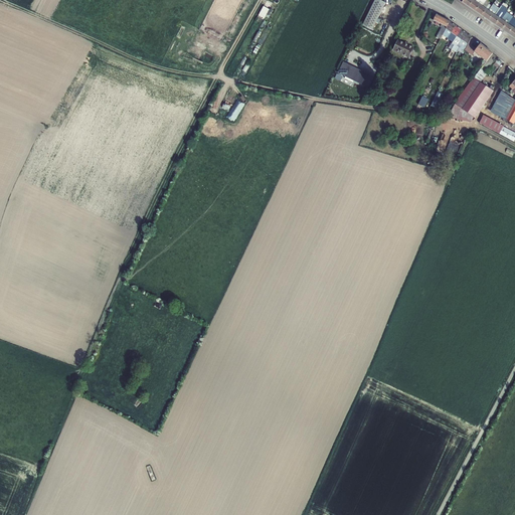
[(380,0),(372,0),(361,24),(371,29),(384,2),(380,0)]
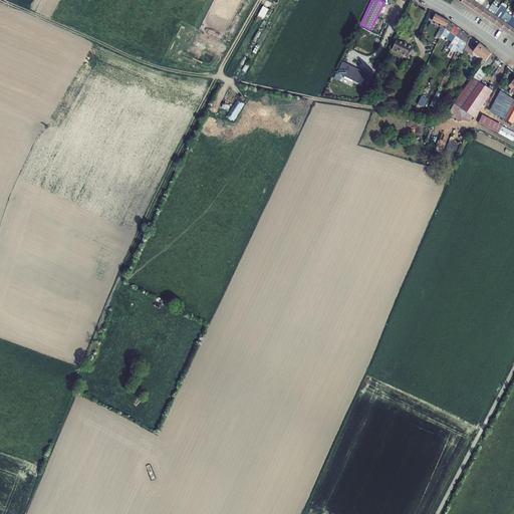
[(471,4),(469,8),(475,12),(477,9),(480,10),(482,6),(484,3),(480,1),(480,0),(476,0),(475,2),(473,5),(471,4)]
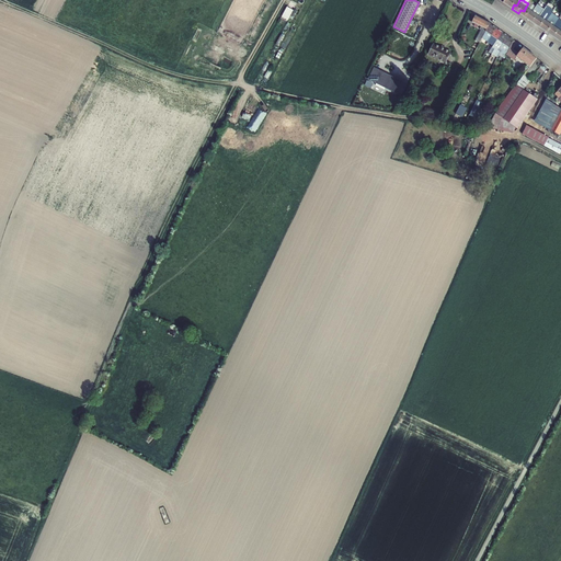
[(521,10),(518,13),(526,18),(528,14),(530,15),(533,12),(530,10),(534,3),(529,1),(529,2),(528,3),(526,7),(524,11),(521,10)]
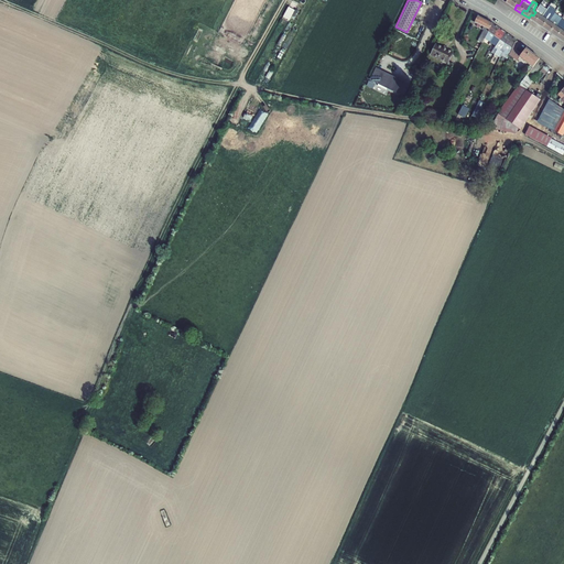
[(288,7),(282,17),(289,20),(294,10),(288,7)]
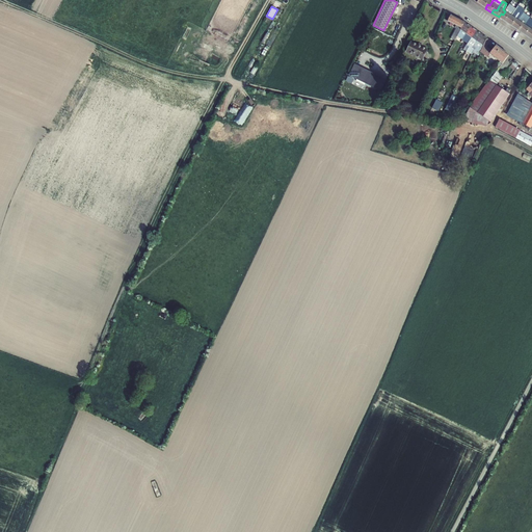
[(508,6),(505,11),(503,15),(501,14),(499,17),(506,22),(508,18),(510,20),(512,16),(515,11),(513,9),(508,6)]
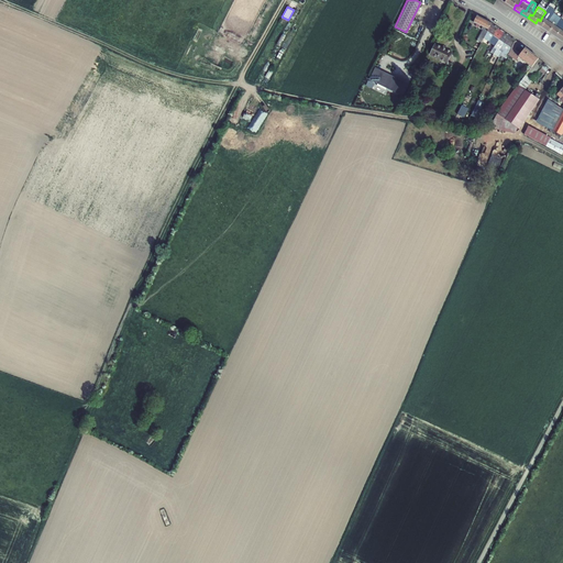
[(545,12),(542,17),(550,22),(553,17),(551,15),(545,12)]
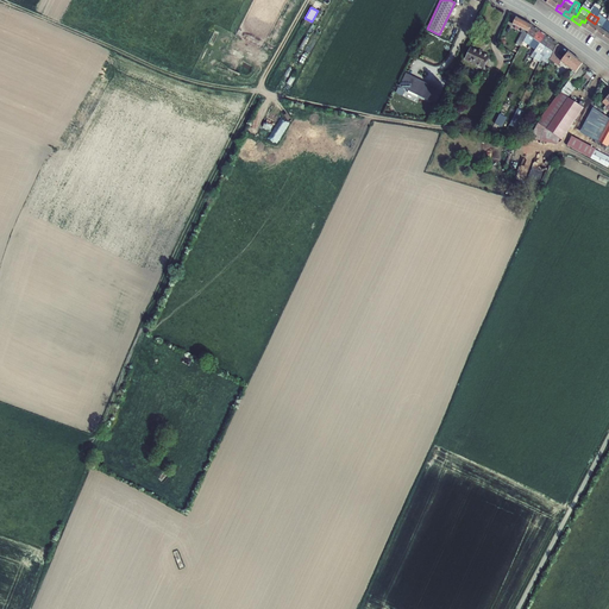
[(533,26),(516,18),(513,25),(523,31),(516,44),(521,46),(525,42),(525,41),(533,26)]
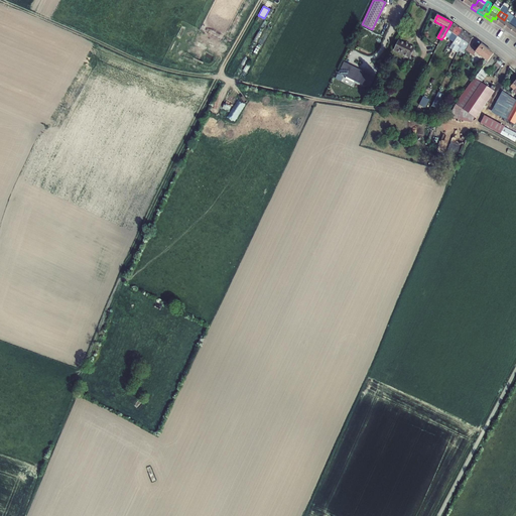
[(504,20),(497,15),(495,19),(493,17),(491,21),(497,25),(499,22),(502,23),(504,20)]
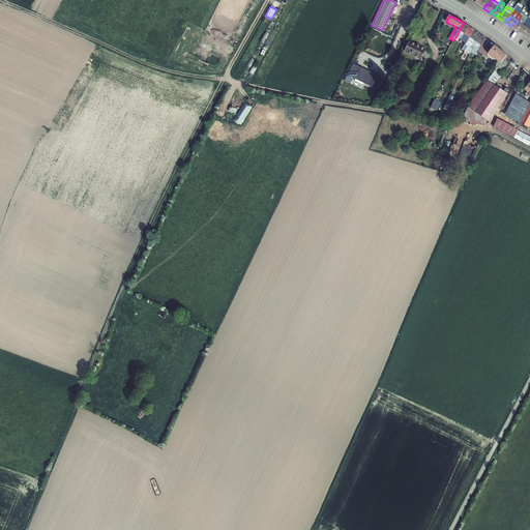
[(525,19),(521,16),(518,21),(524,25),(527,20),(525,19)]
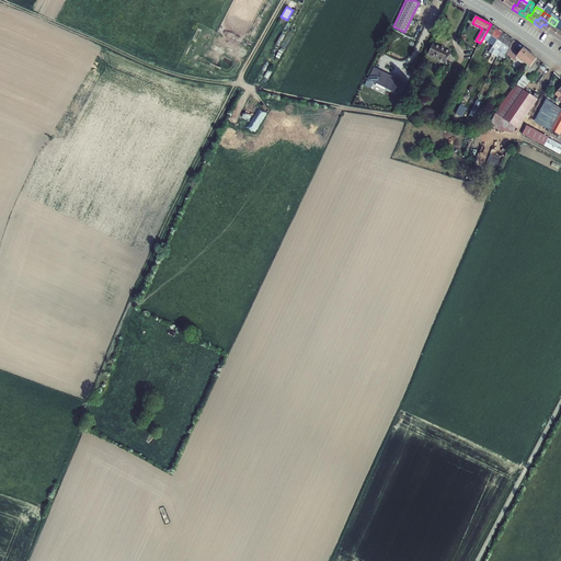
[(548,33),(556,37),(558,34),(560,35),(560,33),(560,23),(558,21),(554,26),(552,30),(550,29),(548,33)]
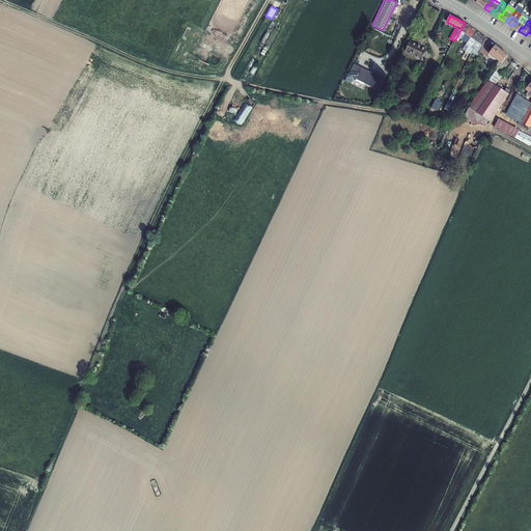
[(519,21),(516,24),(513,23),(511,26),(519,31),(521,27),(523,28),(525,25),(519,21)]
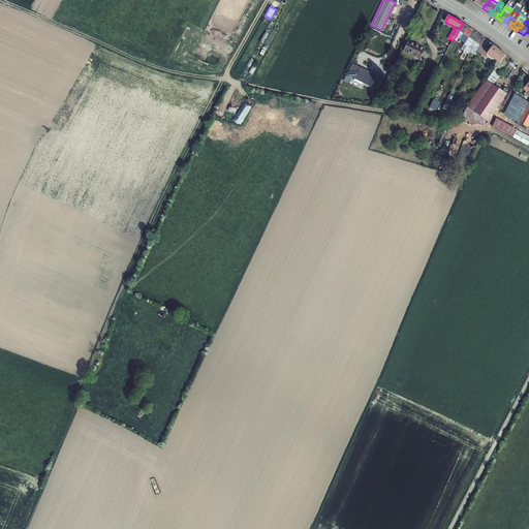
[(456,35),(456,36),(460,39),(464,34),(469,27),(463,23),(456,35)]
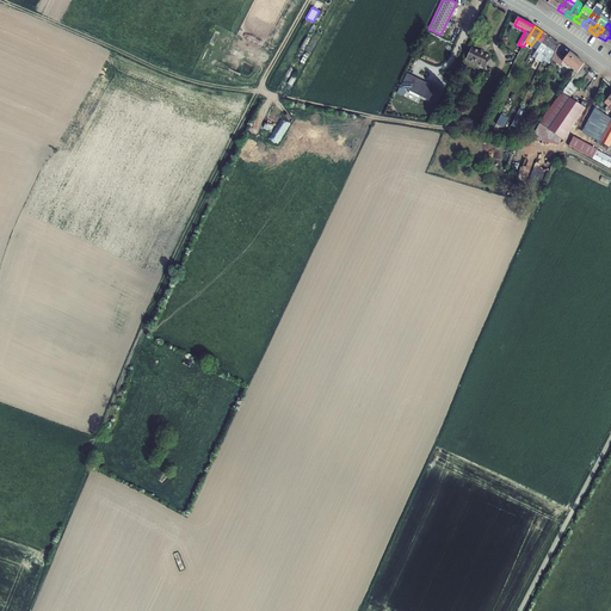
[(542,31),(536,39),(531,45),(534,47),(537,50),(542,44),(548,36),(542,31)]
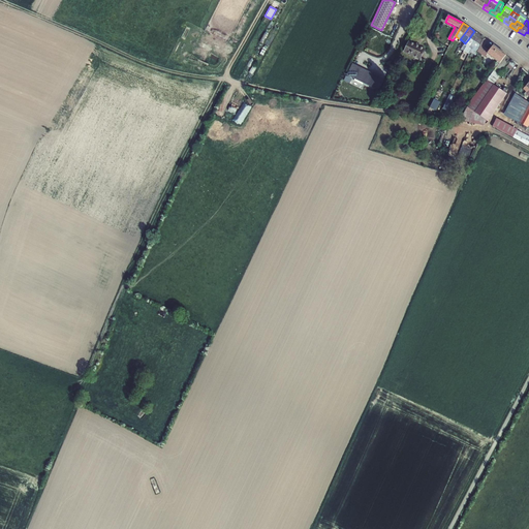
[(469,38),(465,43),(466,43),(470,48),(472,45),(473,43),(479,35),(474,31),(469,38)]
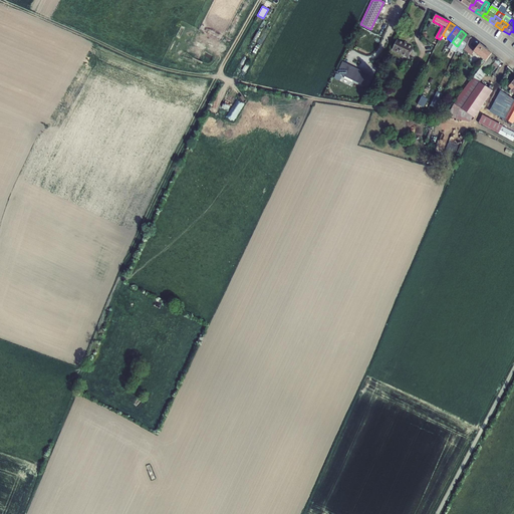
[(458,47),(464,52),(471,38),(471,37),(466,34),(460,42),(459,44),(457,46),(458,47)]
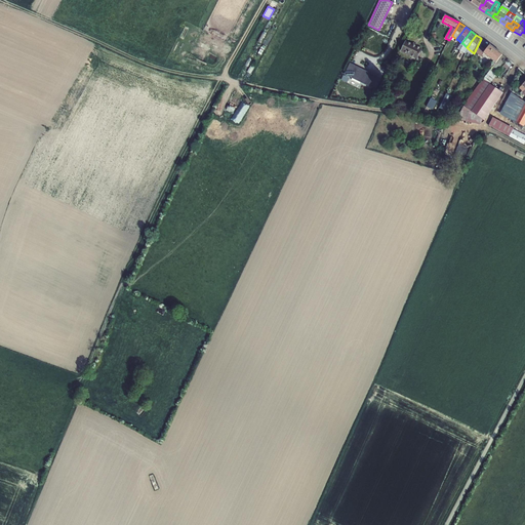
[(485,41),(481,39),(475,51),(482,56),(484,53),(486,51),(481,47),(485,41)]
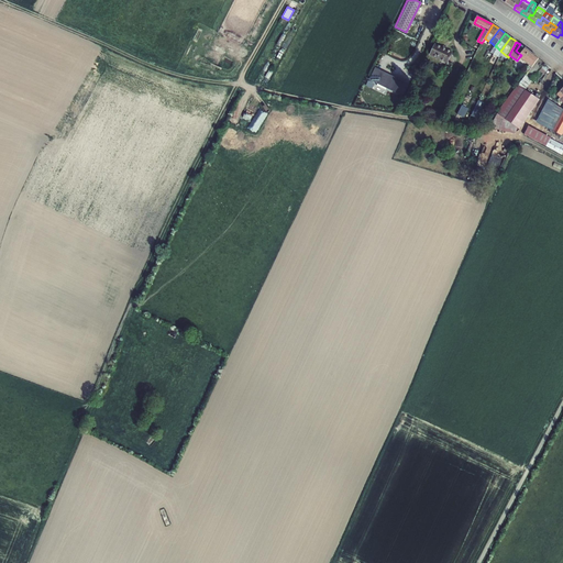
[(445,62),(451,52),(433,44),(429,54),(445,62)]
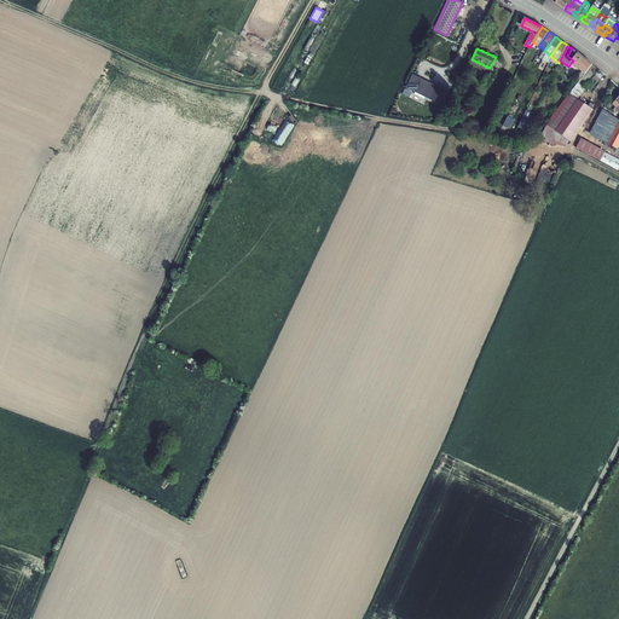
[(573,61),(571,63),(576,68),(582,71),(578,75),(582,79),(593,64),(579,53),(573,61)]
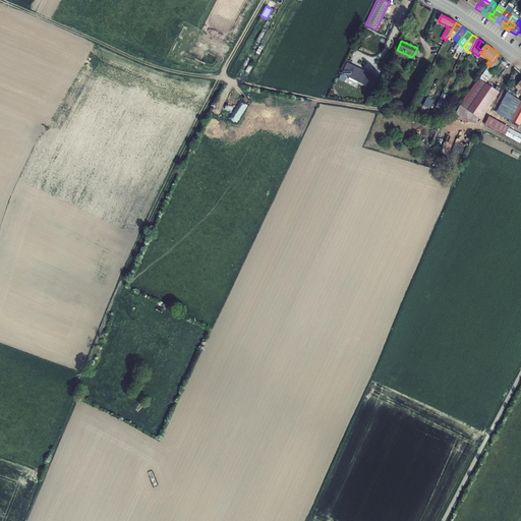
[(372,74),(347,63),(342,72),(349,75),(348,78),(356,82),(357,79),(367,84),(372,74)]
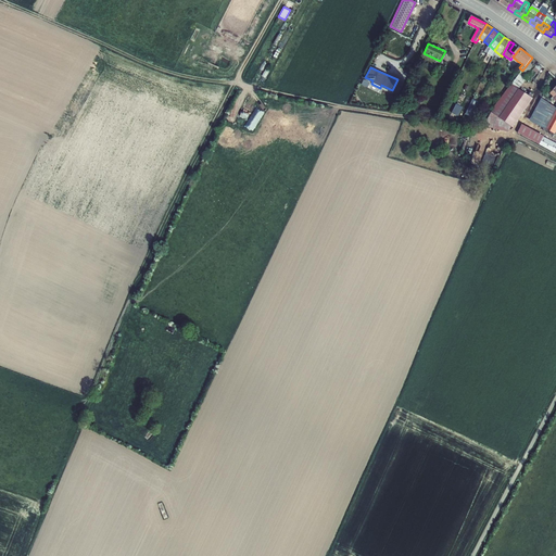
[(504,110),(520,119),(533,99),(518,89),(513,86),(498,106),(504,110)]
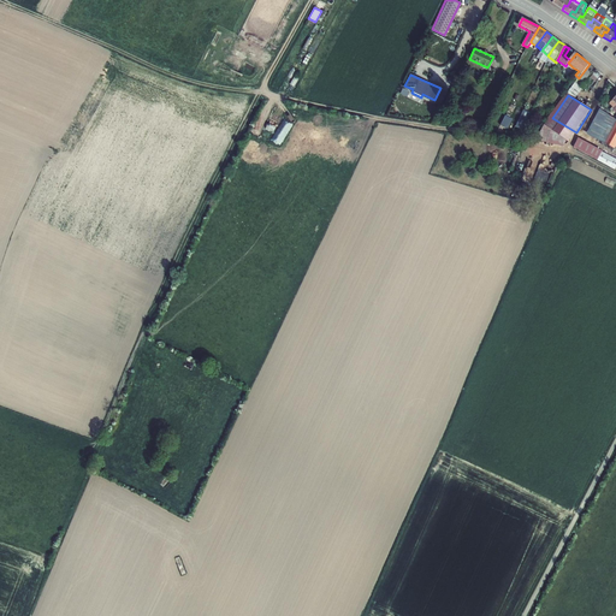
[(516,126),(525,130),(532,113),(523,110),(516,126)]
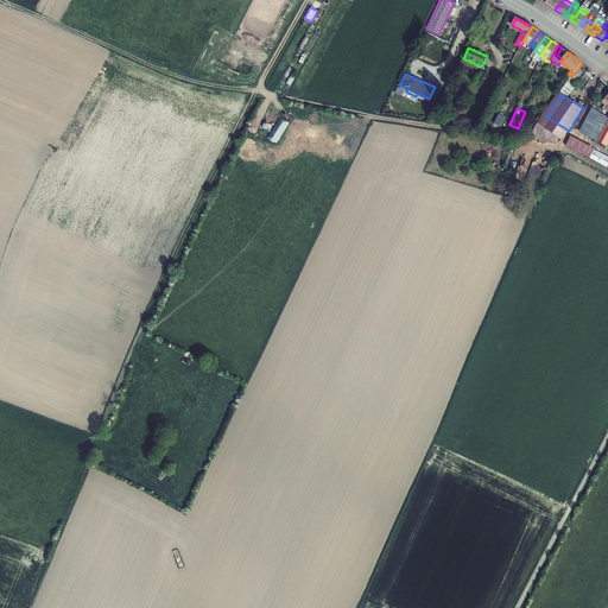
[(580,131),(599,141),(607,122),(607,116),(593,108),(580,131)]
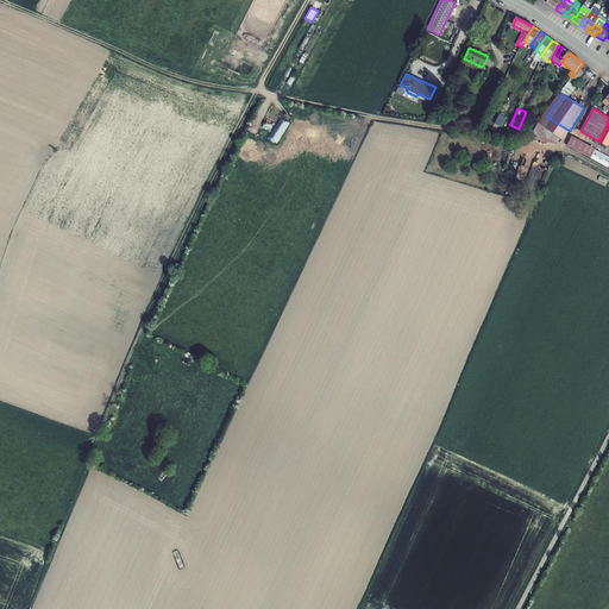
[(503,127),(509,117),(501,113),(496,124),(503,127)]
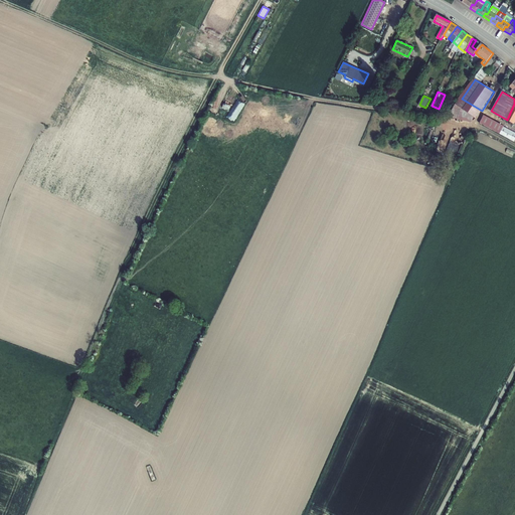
[(391,99),(391,108),(403,108),(403,100),(391,99)]
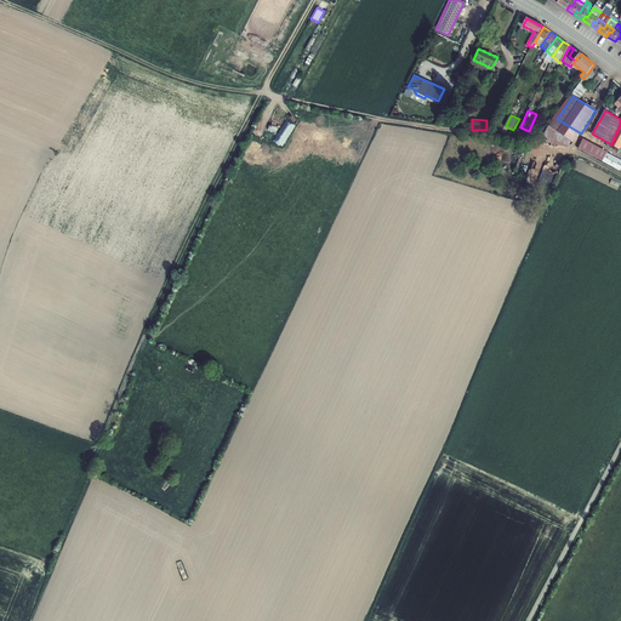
[(571,148),(574,143),(581,134),(563,123),(557,119),(551,129),(545,142),(552,143),(571,148)]
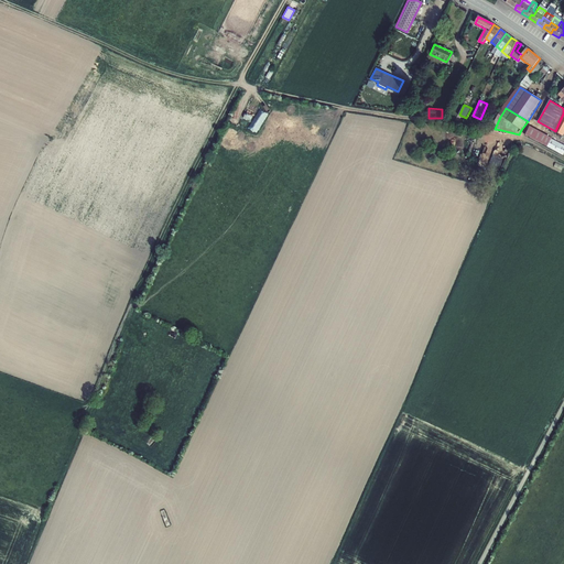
[(257,112),(250,127),(258,131),(264,117),(257,112)]
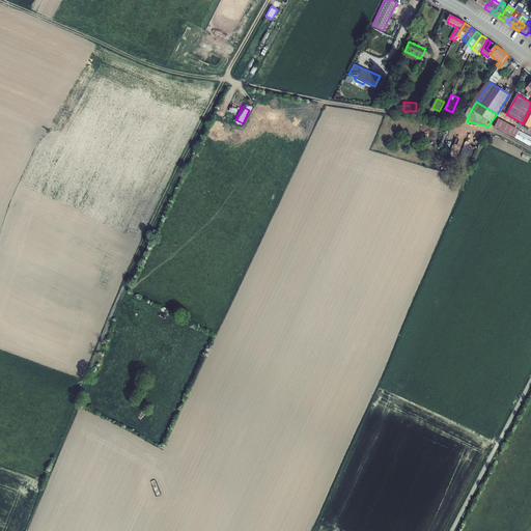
[(232,119),(235,115),(230,111),(227,116),(232,119)]
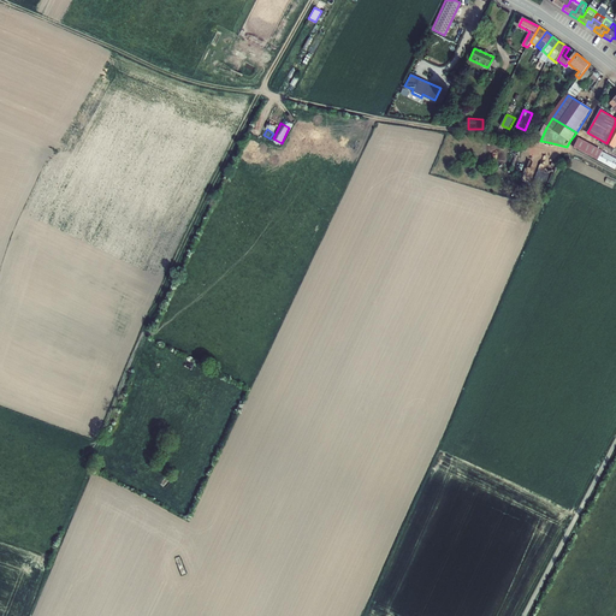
[(580,140),(575,148),(599,161),(603,152),(580,140)]
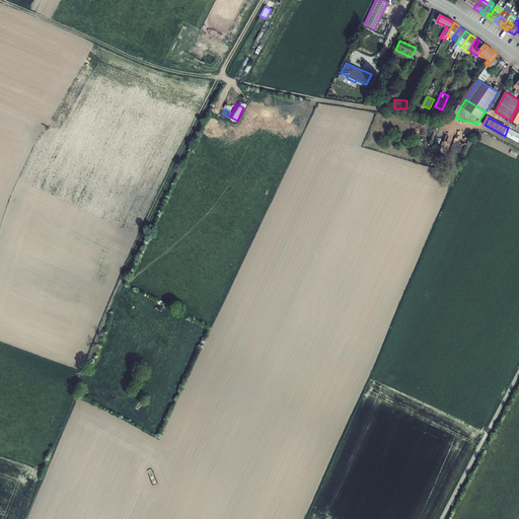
[(518,143),(518,134),(508,128),(505,136),(518,143)]
